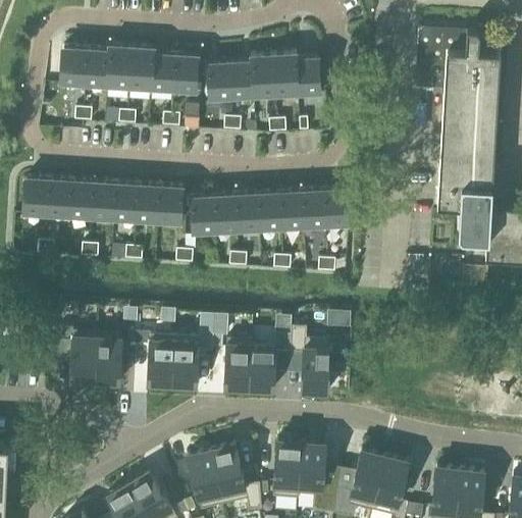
[(497,99),(500,52),(478,51),(479,33),(475,30),(467,29),(417,26),(414,86),(444,87),(442,99),(437,206),(459,208),(458,234),(462,238),(474,239),(478,239),(478,245),(480,246),(484,251),(486,251),(486,260),(521,262),(521,208),(512,208),(501,207),(502,198),(491,198),(492,186),(497,99)]
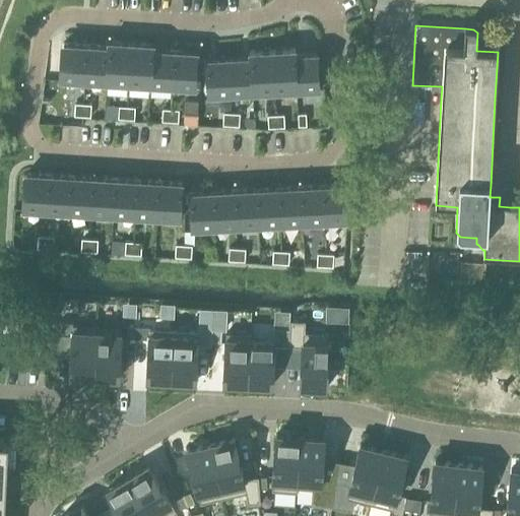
[(107,86),(110,45),(109,45),(108,50),(87,49),(85,84),(107,86)]
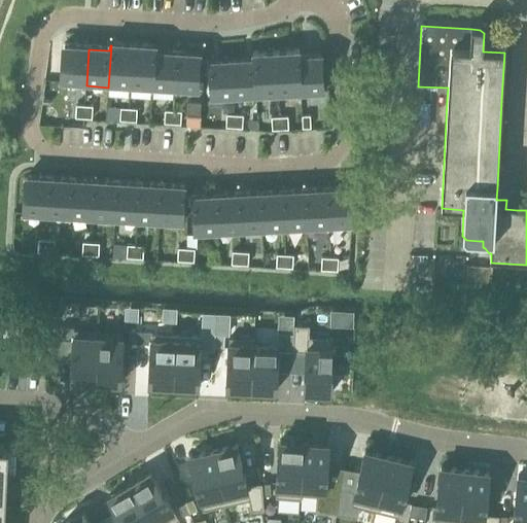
[(131,89),(133,46),(111,45),(108,88),(131,89)]
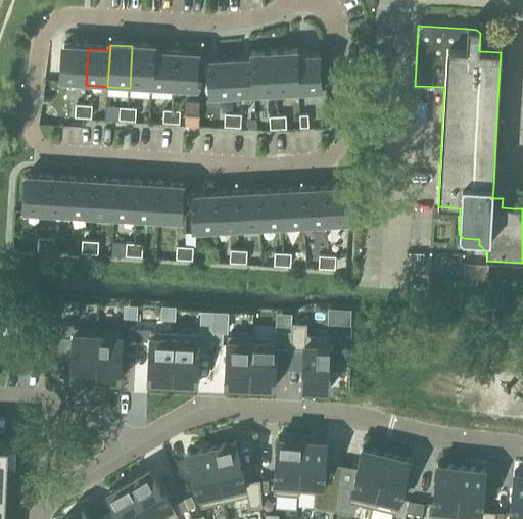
[(151,90),(154,48),(132,46),(130,88),(151,90)]
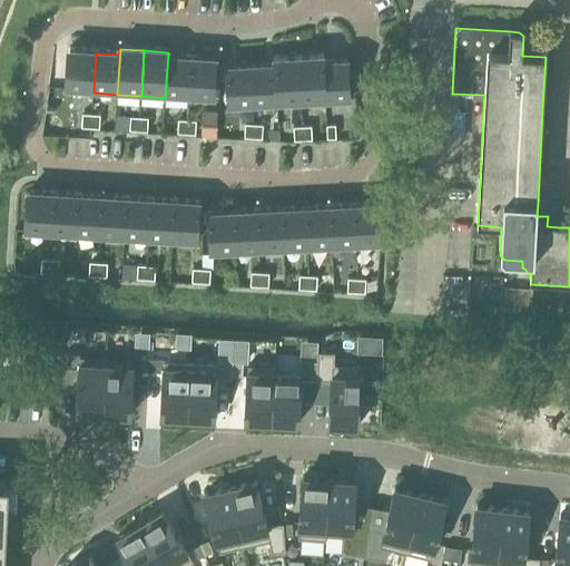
[(94,93),(96,54),(70,51),(68,91),(94,93)]
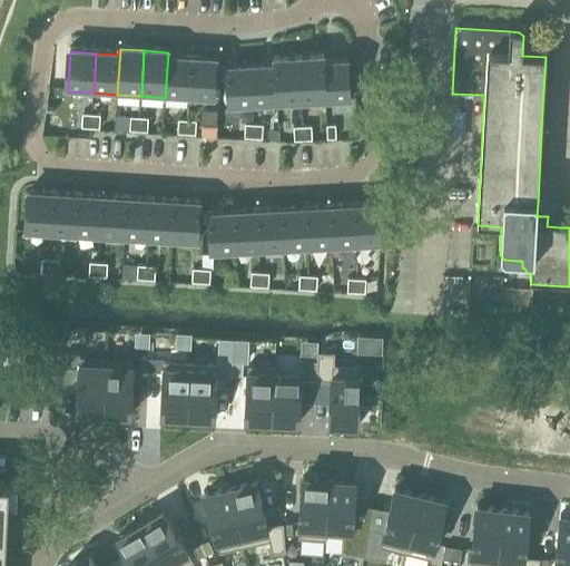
[(189,99),(192,59),(169,58),(169,52),(168,52),(165,98),(189,99)]
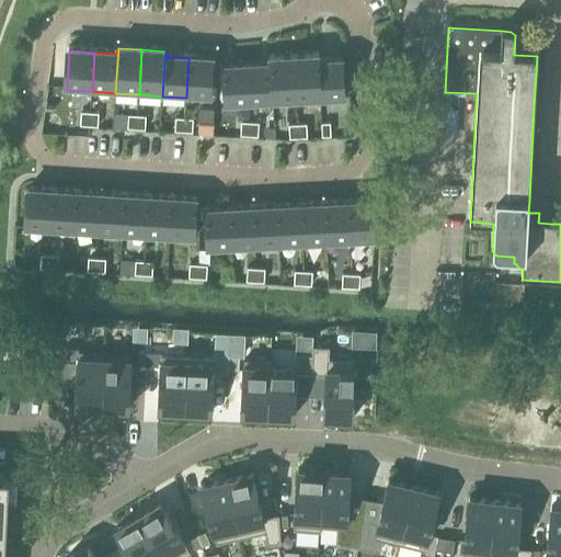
[(320,102),(318,57),(294,58),(297,103),(320,102)]
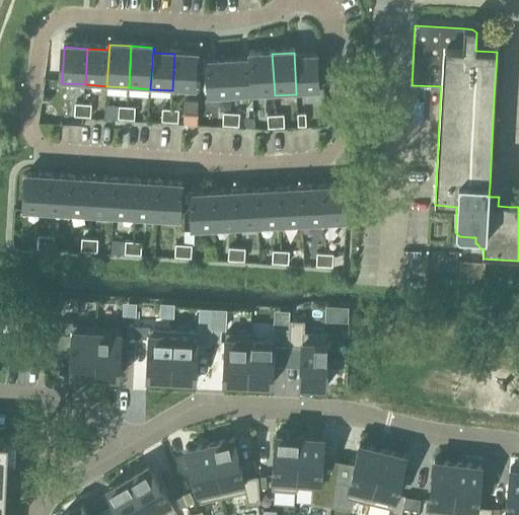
[(295,53),(294,53),(296,94),(319,92),(317,56),(295,58),(295,53)]
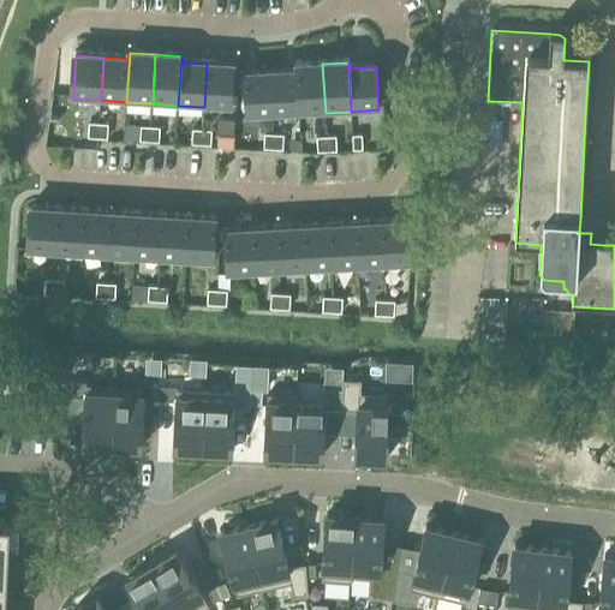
[(234,65),(207,64),(204,107),(231,108),(234,65)]
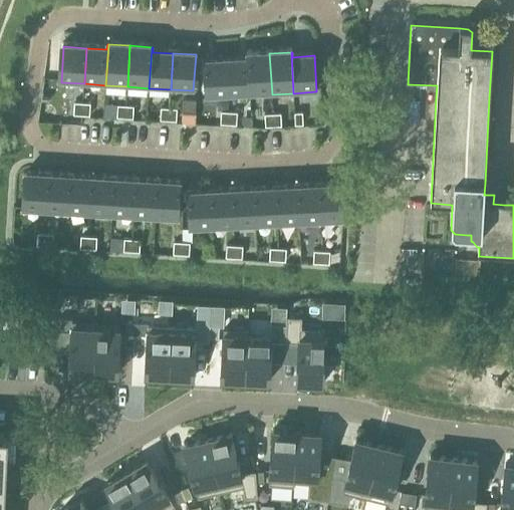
[(248,54),(250,95),(272,94),(269,53),(248,54)]
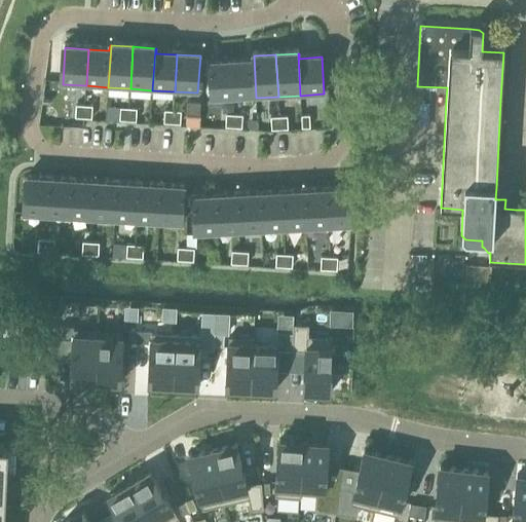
[(256,98),(254,56),(253,56),(253,61),(231,62),(233,99),(256,98)]
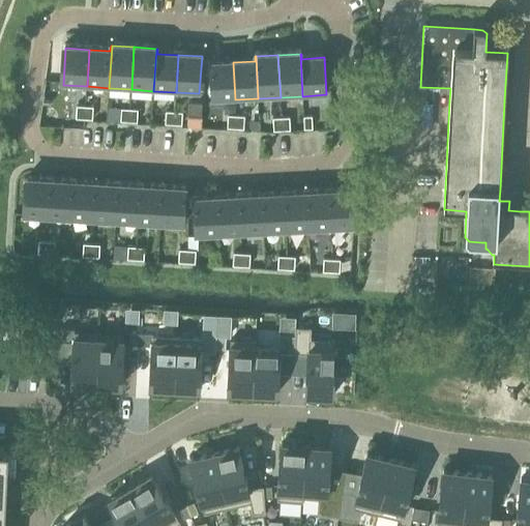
[(235,99),(233,62),(210,63),(212,100),(235,99)]
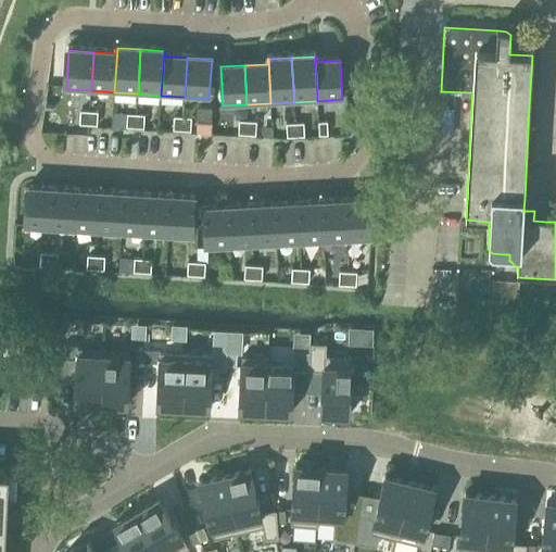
[(197,137),(212,138),(213,112),(199,111),(197,137)]
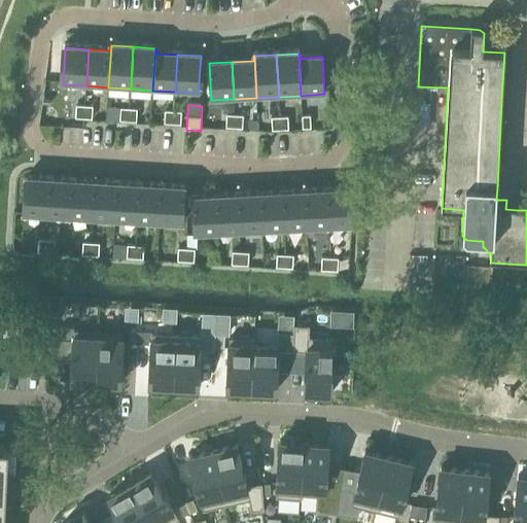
[(83,121),(84,109),(76,108),(75,120),(83,121)]
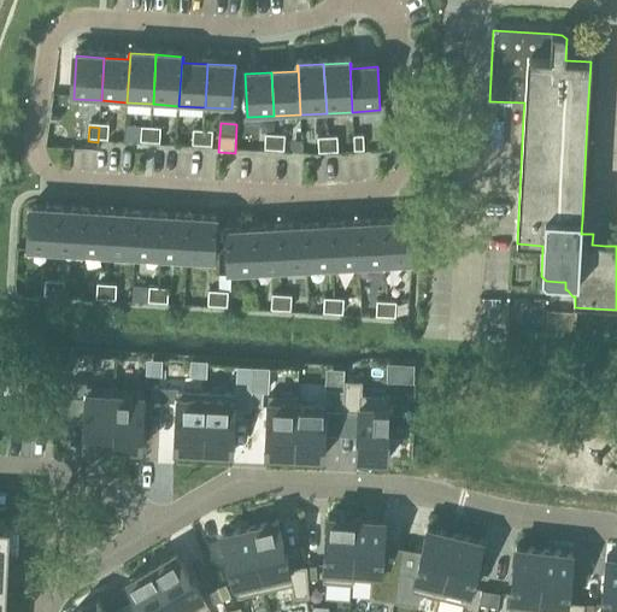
[(107,142),(109,128),(99,128),(98,142),(107,142)]
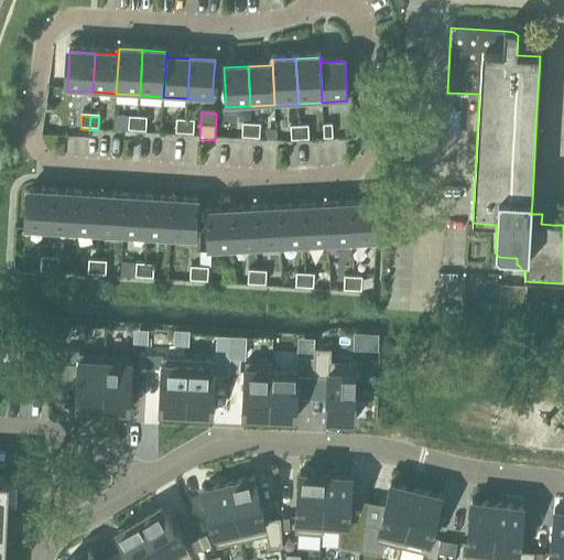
[(137,132),(138,119),(129,119),(128,132),(137,132)]
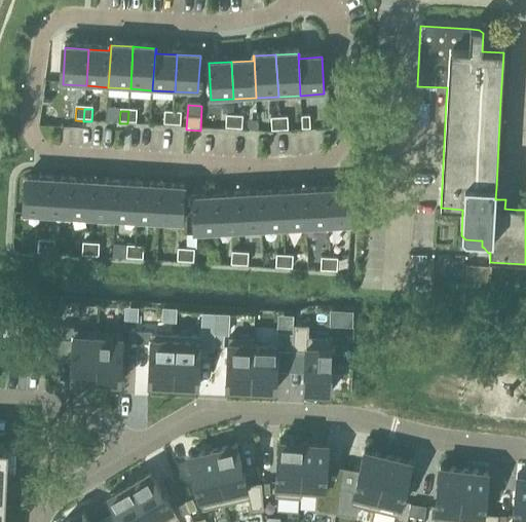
[(136,124),(137,112),(128,111),(127,123),(136,124)]
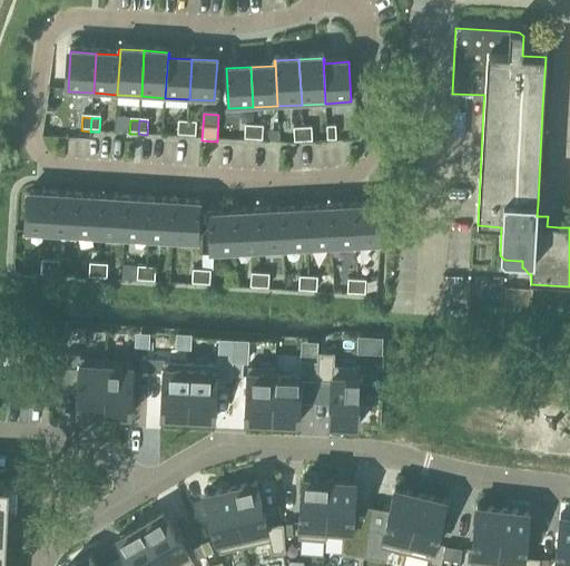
[(187,137),(187,124),(178,123),(178,137),(187,137)]
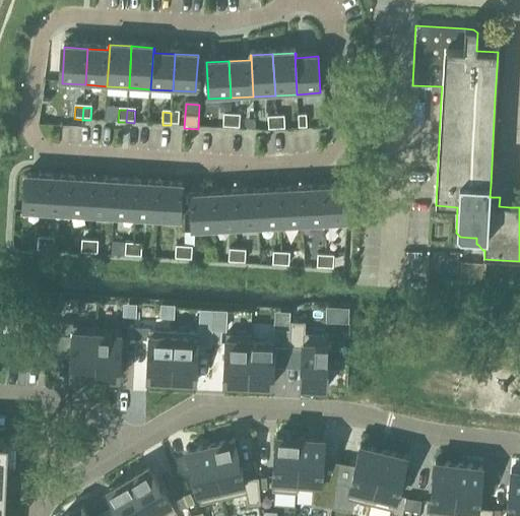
[(179,126),(179,113),(171,113),(171,125),(179,126)]
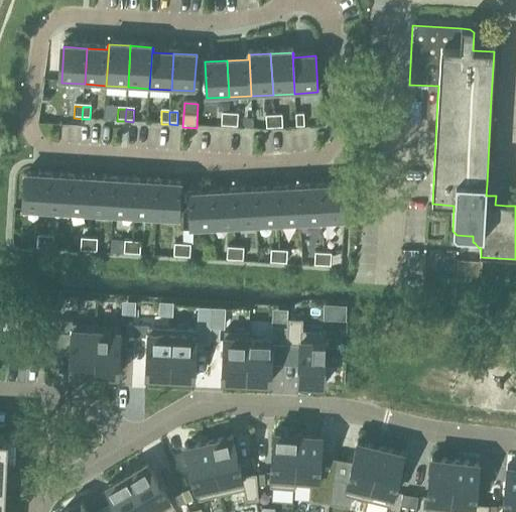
[(230,128),(230,116),(222,115),(222,127),(230,128)]
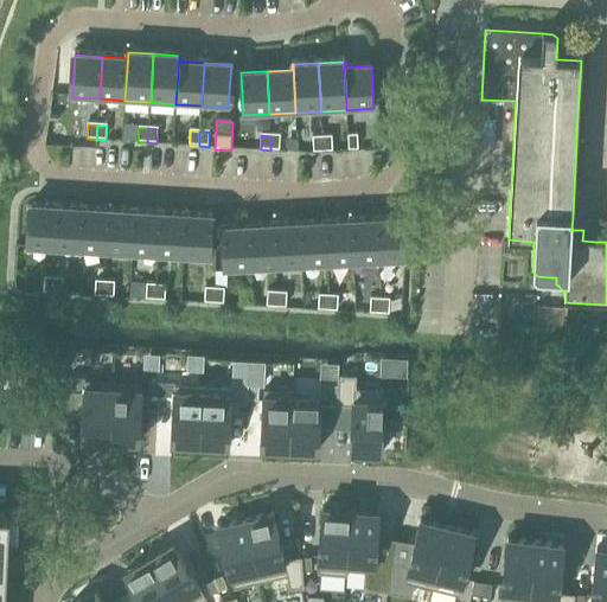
[(280,151),(280,136),(270,136),(270,151),(280,151)]
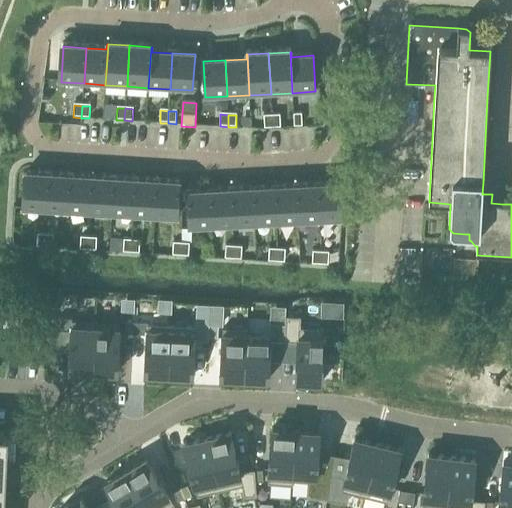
[(301,115),(293,116),(294,127),(302,127),(301,115)]
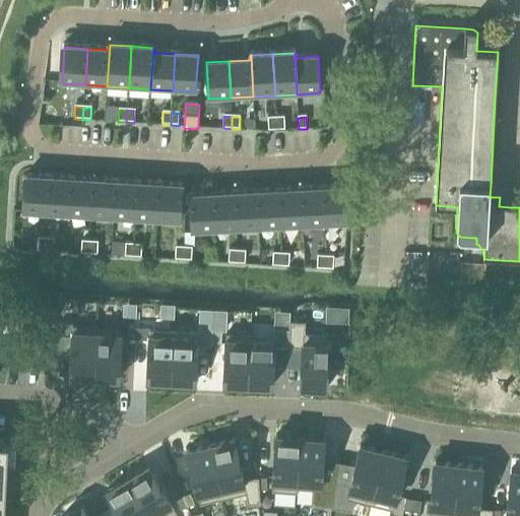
[(284,130),(284,118),(276,119),(276,131),(284,130)]
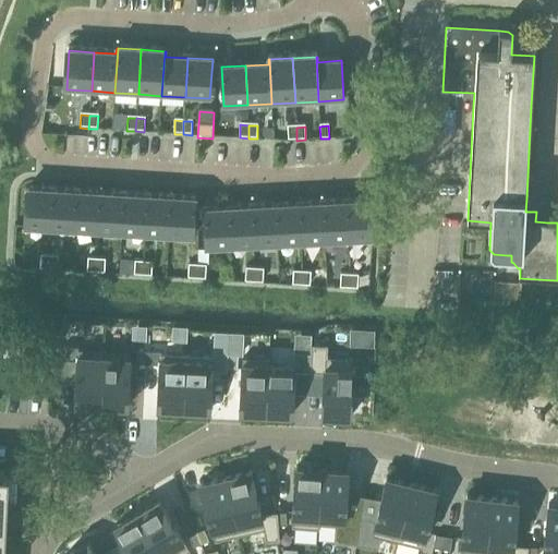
[(296,141),(296,128),(288,128),(288,141),(296,141)]
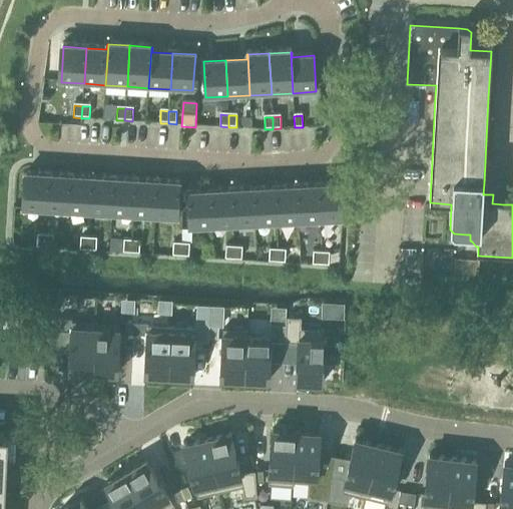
[(47,211),(49,175),(27,174),(25,210),(47,211)]
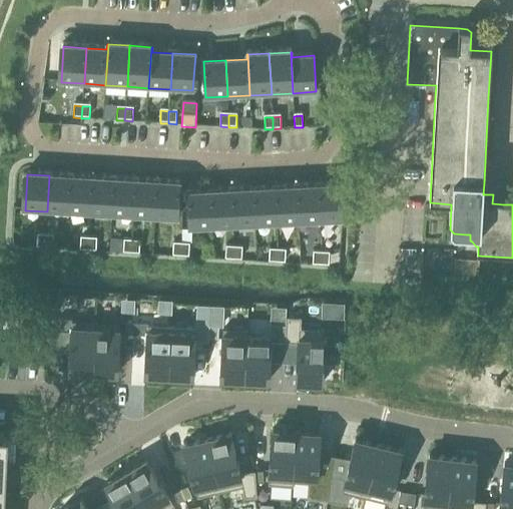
[(69,212),(71,176),(49,175),(47,211),(69,212)]
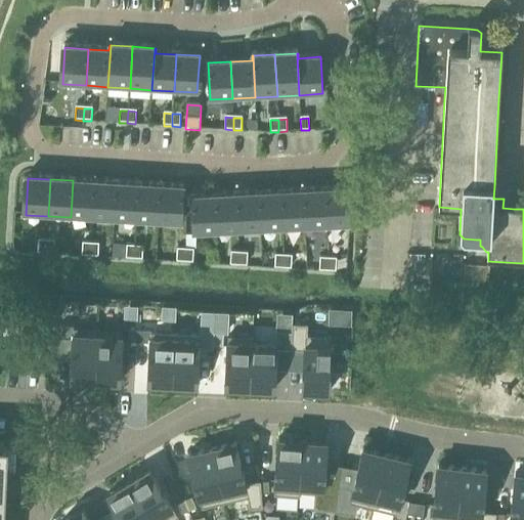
[(95,182),(73,180),(71,217),(92,219),(95,182)]
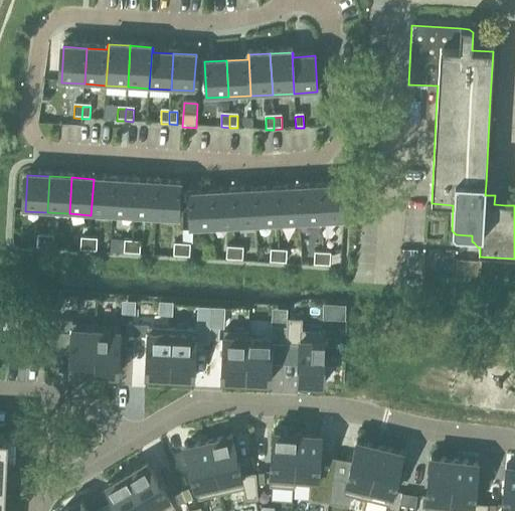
[(113,216),(115,180),(94,179),(91,215),(113,216)]
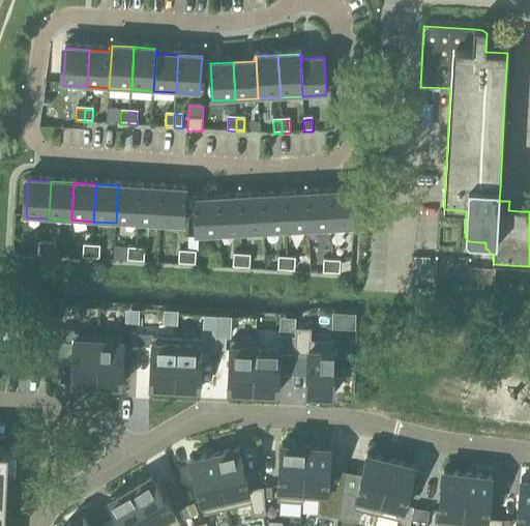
[(138,224),(141,186),(118,185),(116,223),(138,224)]
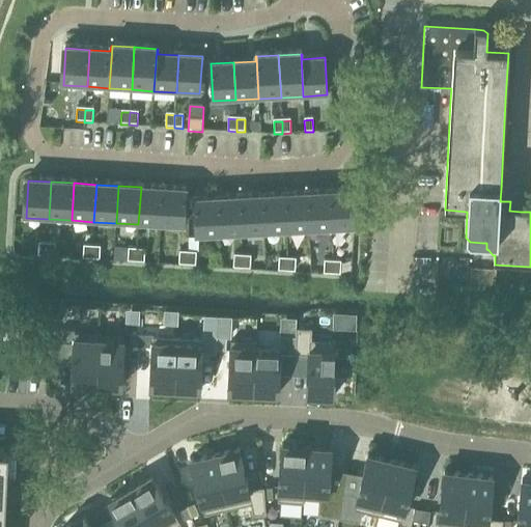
[(161,226),(163,189),(141,187),(138,224),(161,226)]
